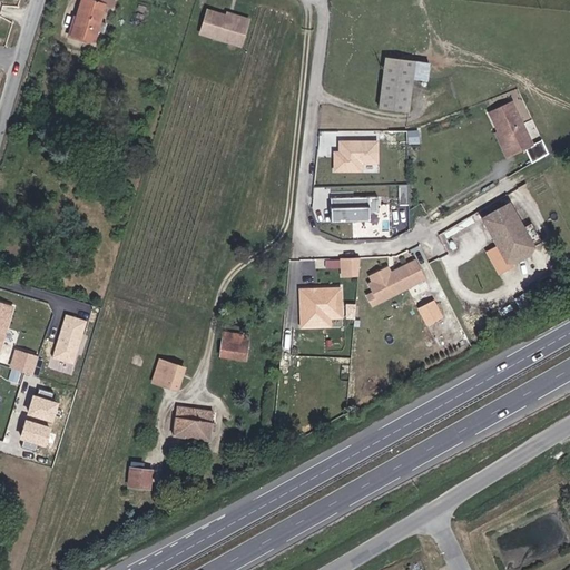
[(61,38),(82,45),(94,9),(102,11),(105,1),(101,0),(82,0),(81,5),(71,2),(61,38)]
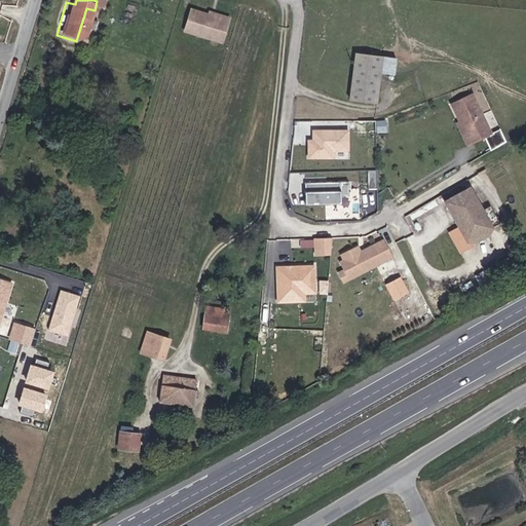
[(215,38),(222,13),(214,11),(213,13),(202,10),(184,5),(178,27),(215,38)]
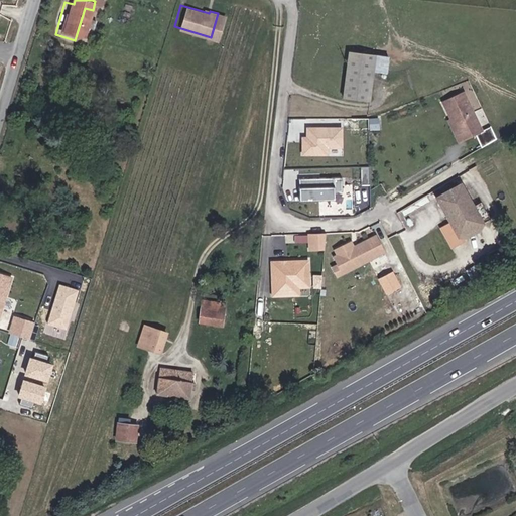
[(362,86),(365,40),(339,38),(335,84),(362,86)]
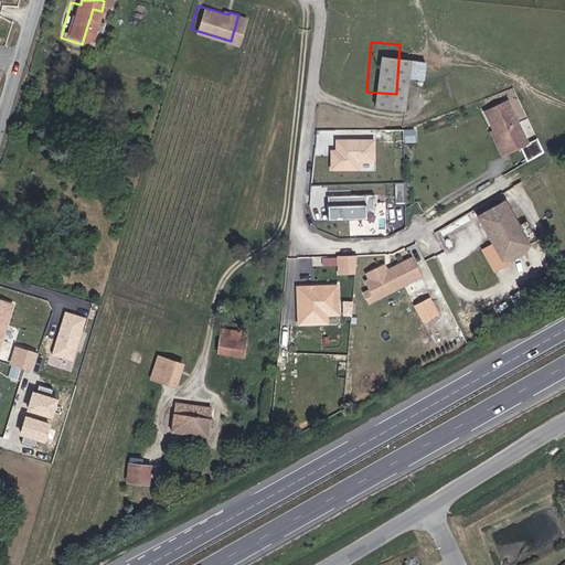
[(535,138),(529,141),(507,97),(481,110),(503,155),(521,146),(528,159),(543,151),(535,138)]
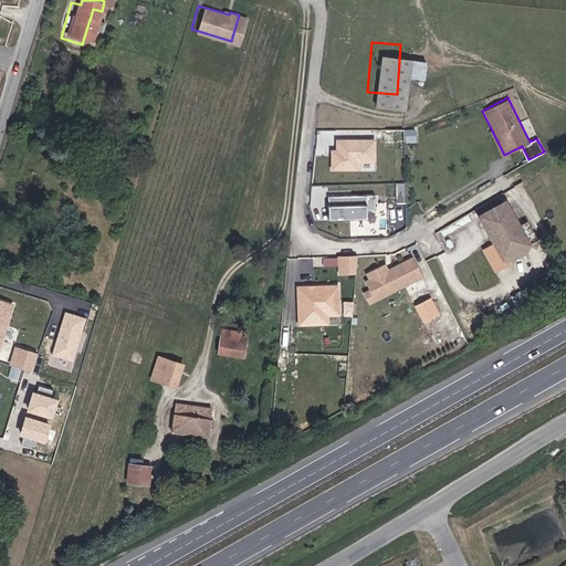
[(407,125),(406,114),(397,115),(397,125),(407,125)]
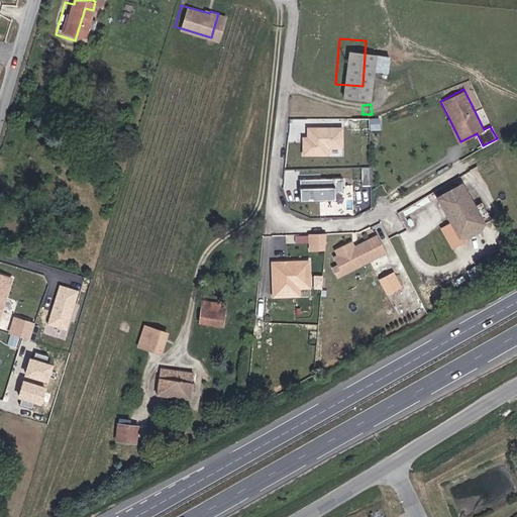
[(435,136),(432,129),(427,131),(421,117),(418,119),(428,140),(435,136)]
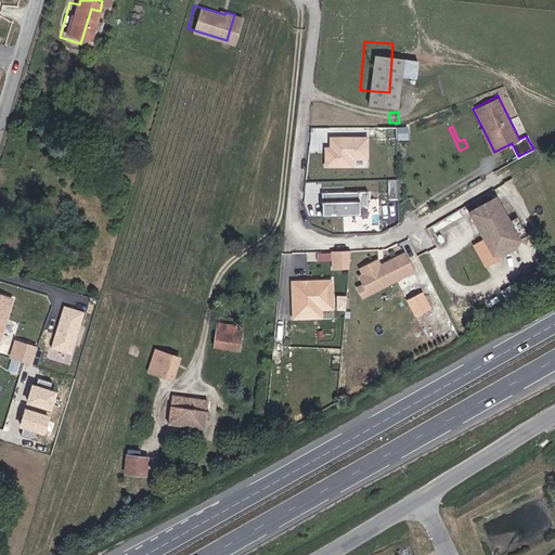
[(323,166),(352,167),(352,157),(369,157),(369,136),(328,134),(328,145),(324,145),(323,166)]
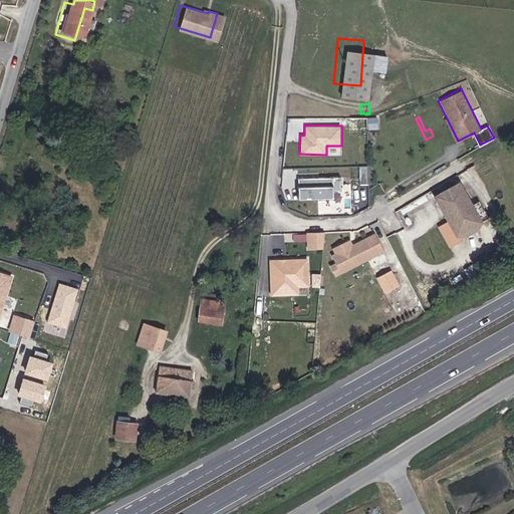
[(449,174),(425,188),(448,226),(456,221),(456,223),(463,219),(465,218),(463,216),(471,212),(462,196),(465,193),(463,189),(459,191),(449,174)]
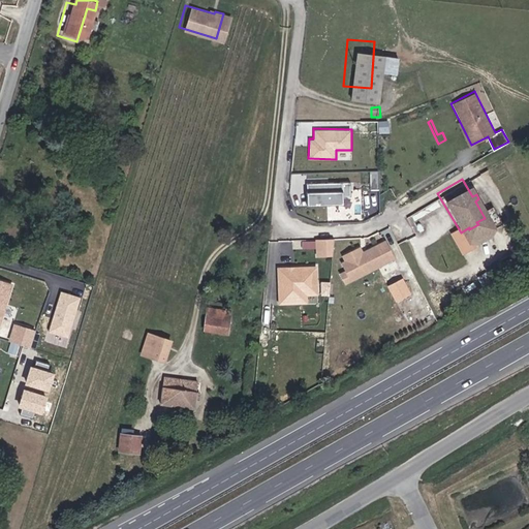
[(339,205),(339,195),(350,195),(350,182),(304,182),(304,204),(339,205)]
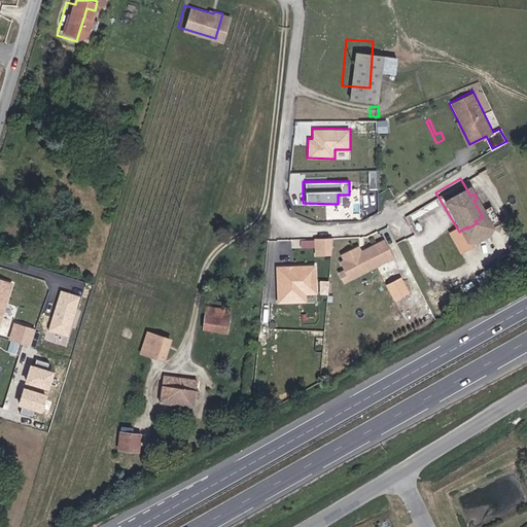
[(337,269),(384,244),(376,227),(358,237),(359,239),(354,242),(350,234),(335,242),(338,247),(334,249),(338,256),(332,259),(337,269)]
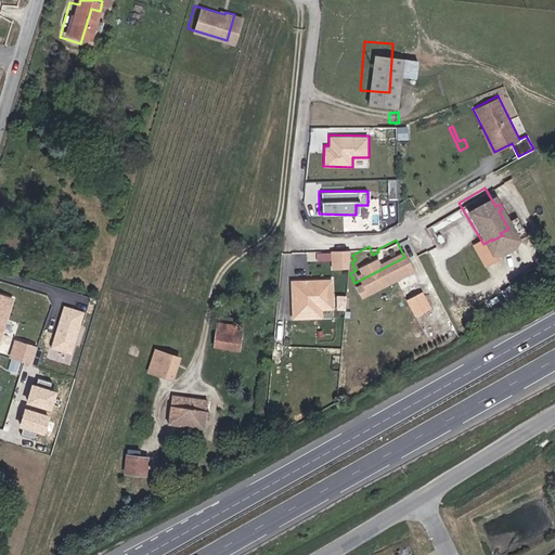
[(349,269),(350,250),(332,250),(332,269),(349,269)]
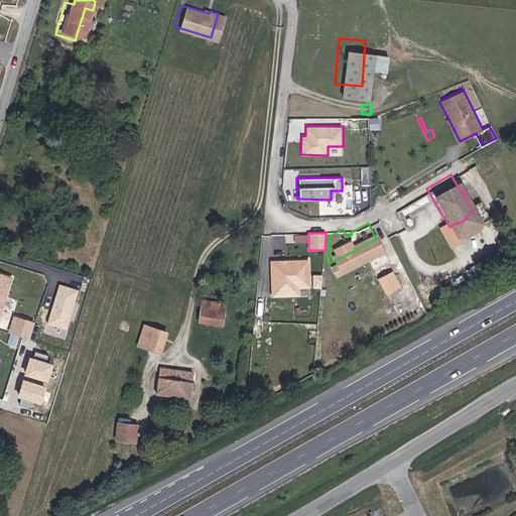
[(270,242),(262,241),(258,274),(280,276),(281,269),(282,265),(292,256),(294,245),(276,243),(274,245),(271,245),(270,242)]
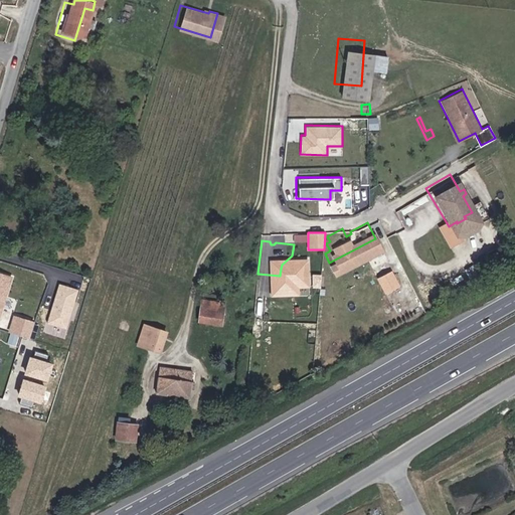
[(291,270),(292,255),(282,265),(281,269),(291,270)]
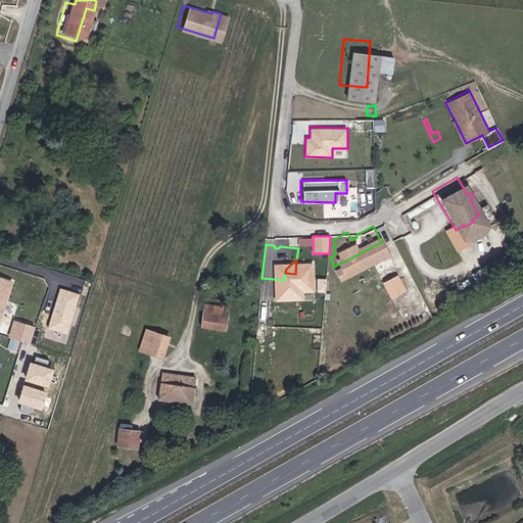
[(390,297),(407,291),(399,274),(383,280),(390,297)]
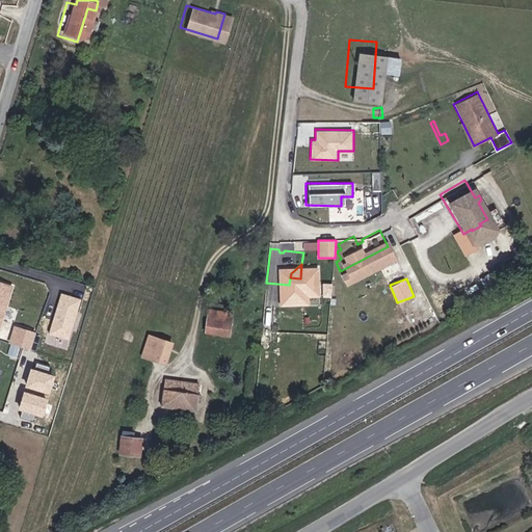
[(204,312),(225,314),(227,303),(206,301),(204,312)]
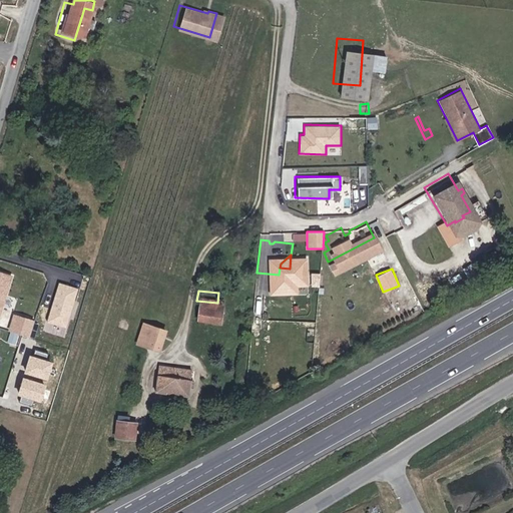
[(194,314),(216,316),(217,303),(196,301),(194,314)]
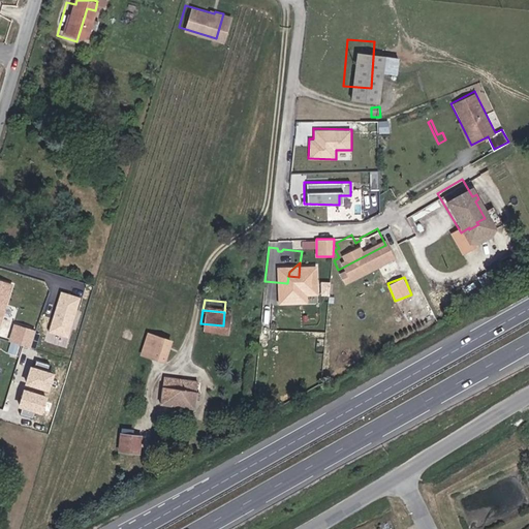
[(22,343),(35,348),(41,330),(16,320),(8,339),(13,340),(9,351),(19,354),(22,343)]
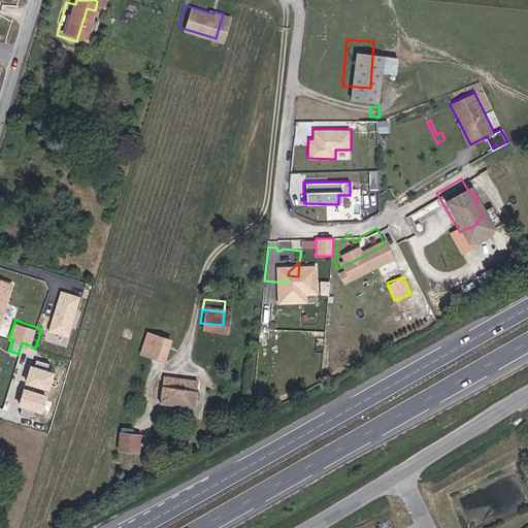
[(141,331),(152,333),(154,323),(144,321),(141,331)]
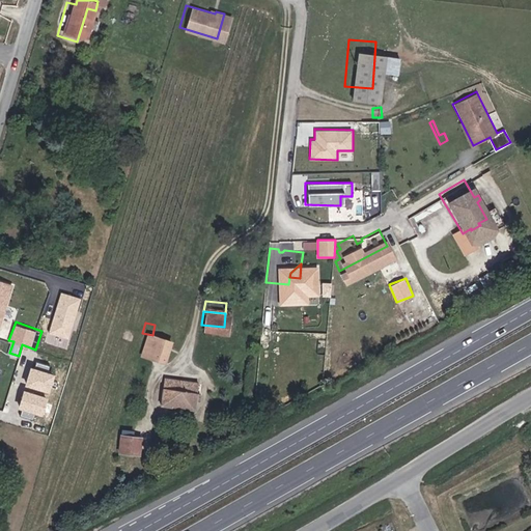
[(139,345),(163,351),(167,327),(155,325),(152,335),(142,333),(139,345)]
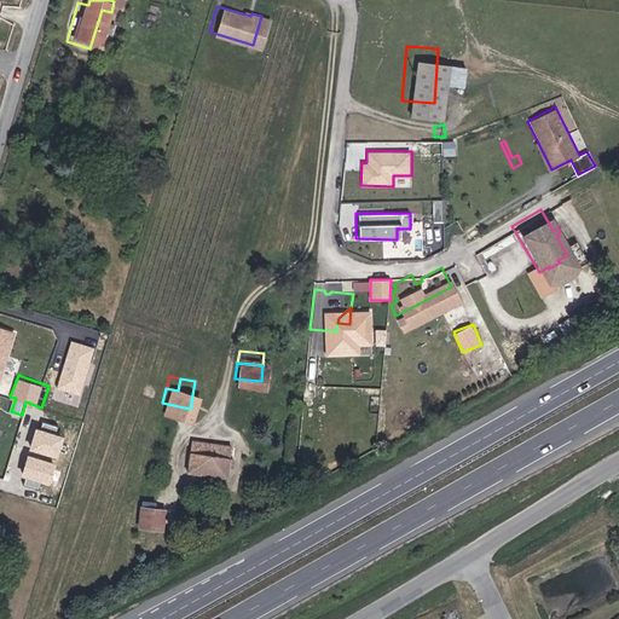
[(63,432),(65,426),(44,418),(34,446),(68,458),(76,435),(63,432)]
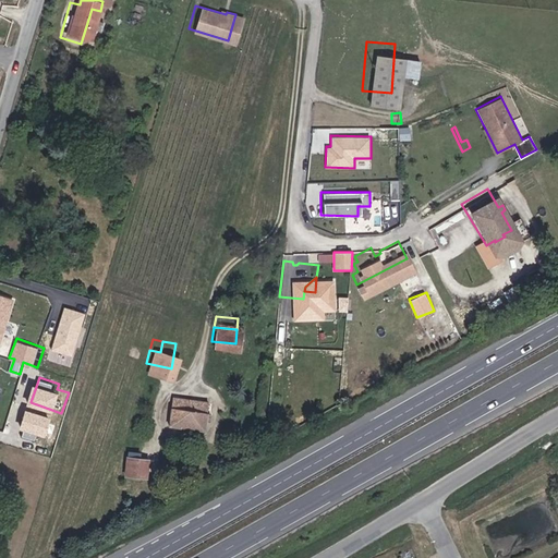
[(203,421),(204,413),(205,405),(206,396),(176,391),(173,403),(168,403),(167,416),(203,421)]
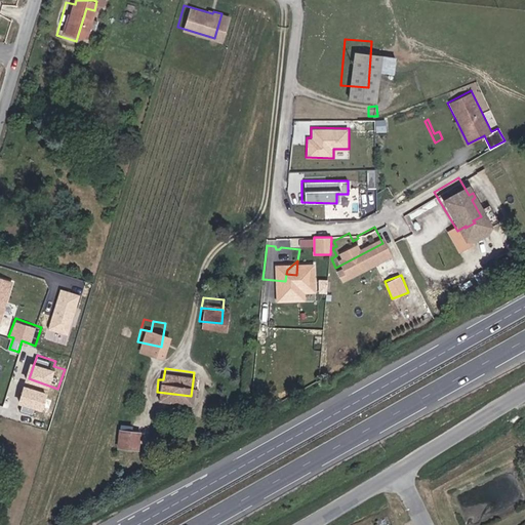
[(57,393),(25,384),(21,401),(27,402),(24,411),(38,414),(40,408),(52,411),(57,393)]
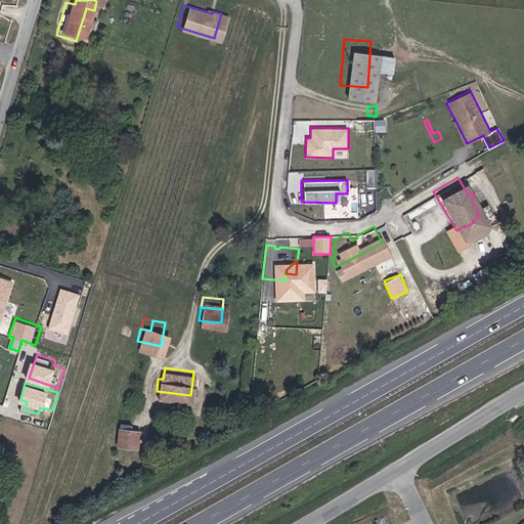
[(117,438),(135,441),(138,425),(129,424),(129,417),(122,416),(117,438)]
